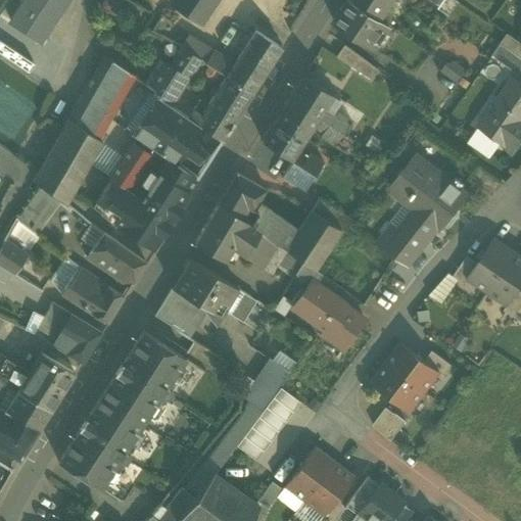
[(42,43),(69,0),(26,0),(11,24),(42,43)]
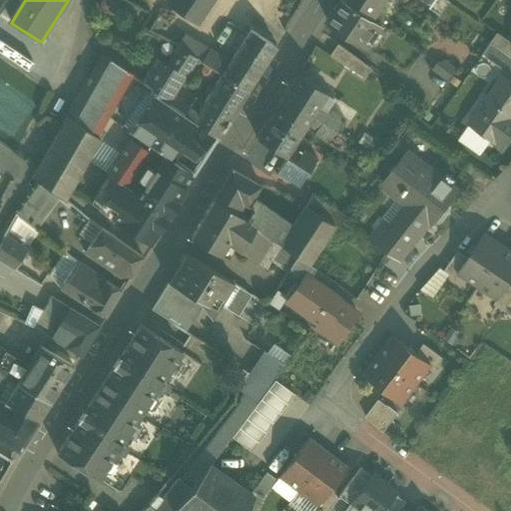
[(121,4),(114,0),(104,0),(98,10),(112,18),(121,4)]
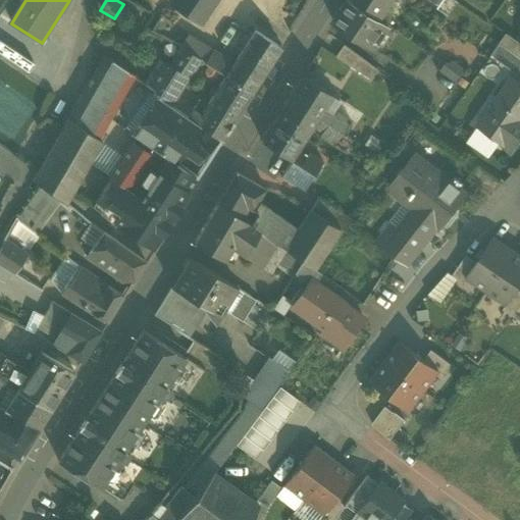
[(174,0),(171,5),(201,26),(218,0),(174,0)]
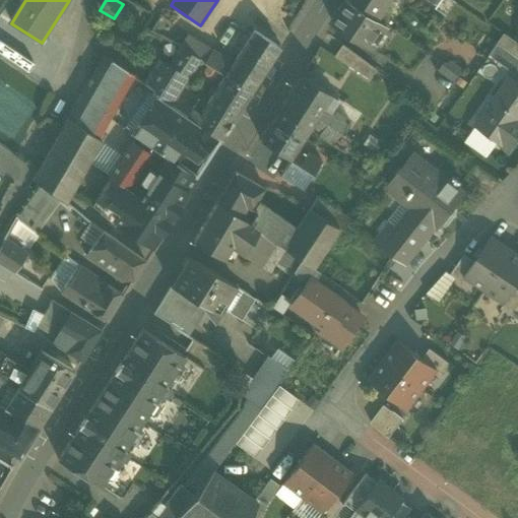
[(350,0),(350,2),(379,21),(392,0),(350,0)]
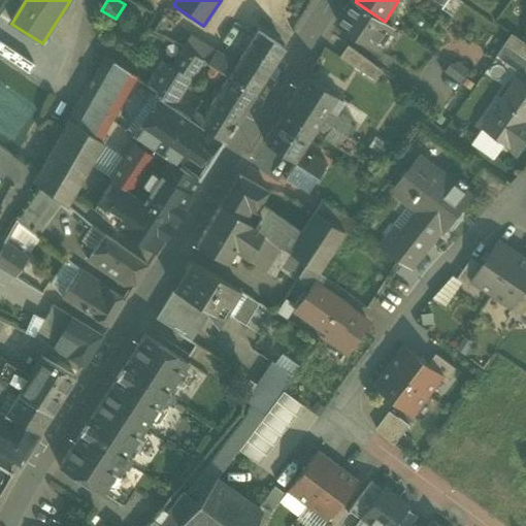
[(385,22),(356,2),(339,27),(379,53),(395,29),(385,22)]
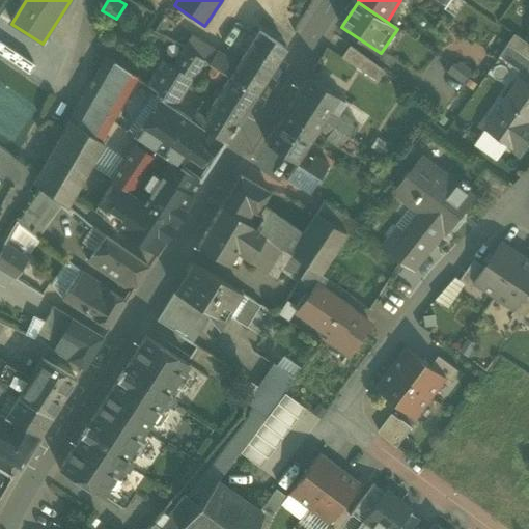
[(230,80),(257,98),(287,51),(260,34),(238,68),(218,56),(219,54),(191,36),(183,49),(186,51),(204,63),(230,80)]
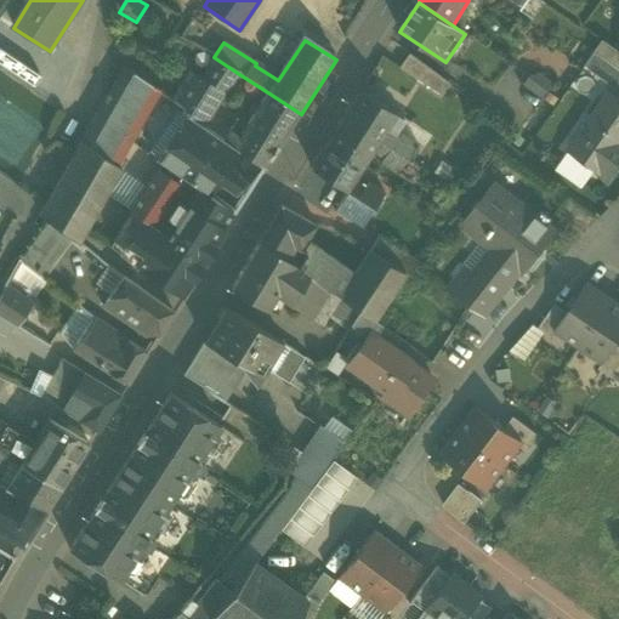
[(217,60),(203,83),(225,96),(239,74),(217,60)]
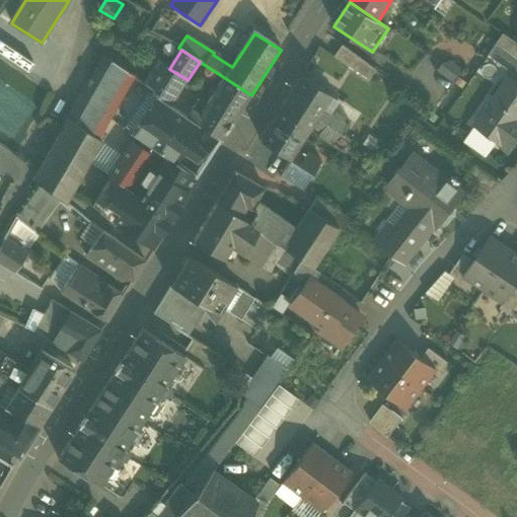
[(100,138),(135,78),(104,60),(69,121),(100,138)]
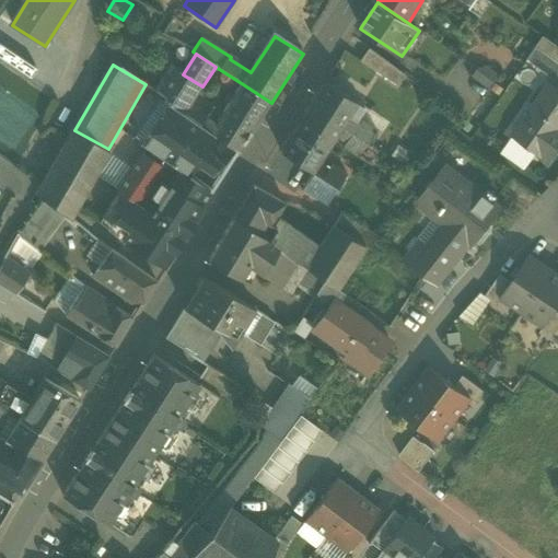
[(474,79),(492,89),(500,74),(480,65),(474,79)]
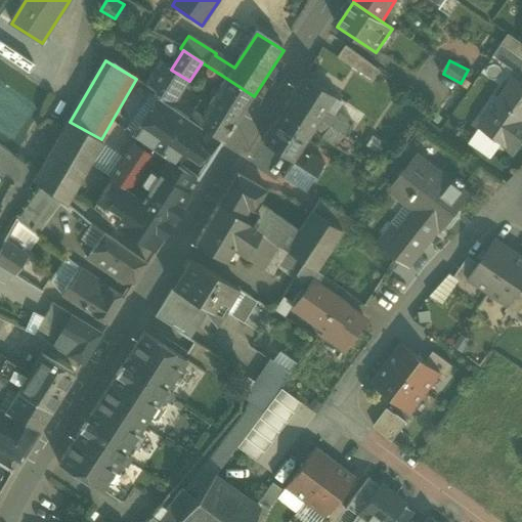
[(158,99),(172,109),(189,81),(171,70),(162,63),(147,86),(158,93),(155,97),(158,99)]
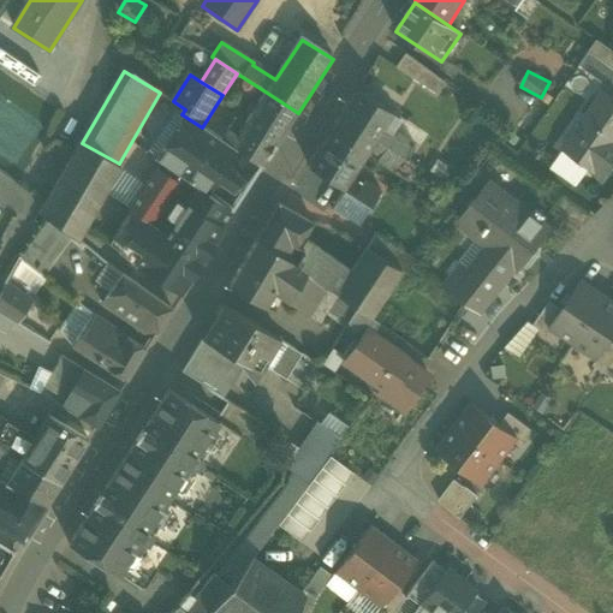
[(250,119),(281,138),(298,113),(267,93),(250,119)]
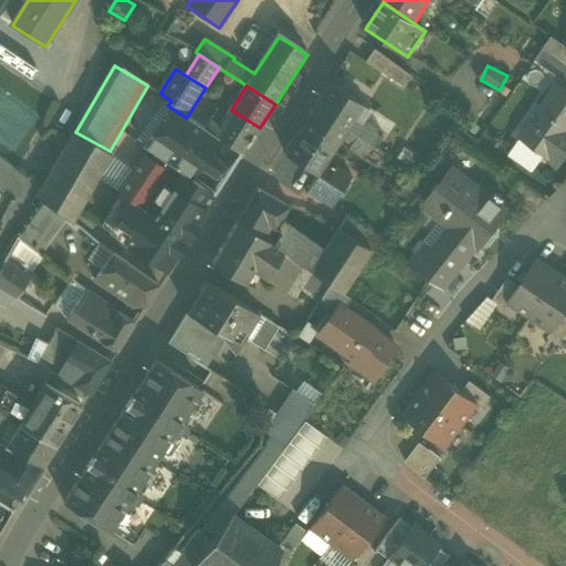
[(366,109),(332,87),(316,110),(374,147),(383,133),(367,123),(365,127),(357,122),(366,109)]
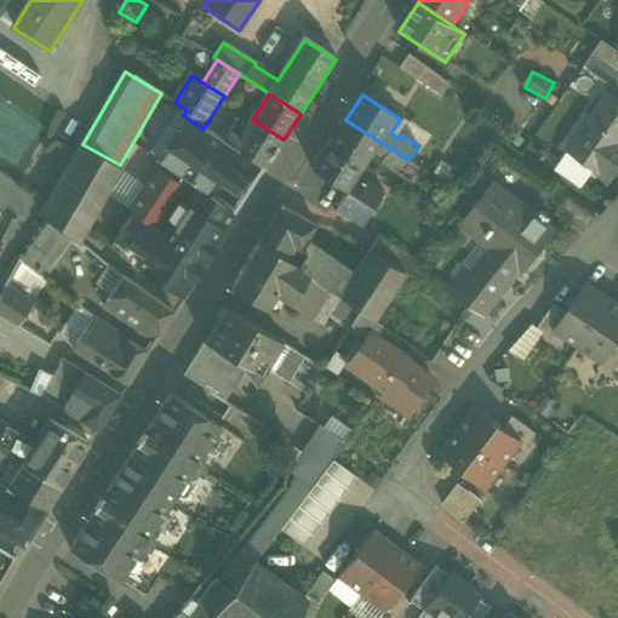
[(617,98),(612,95),(570,154),(610,182),(617,170),(617,158),(616,156),(617,154),(617,98)]
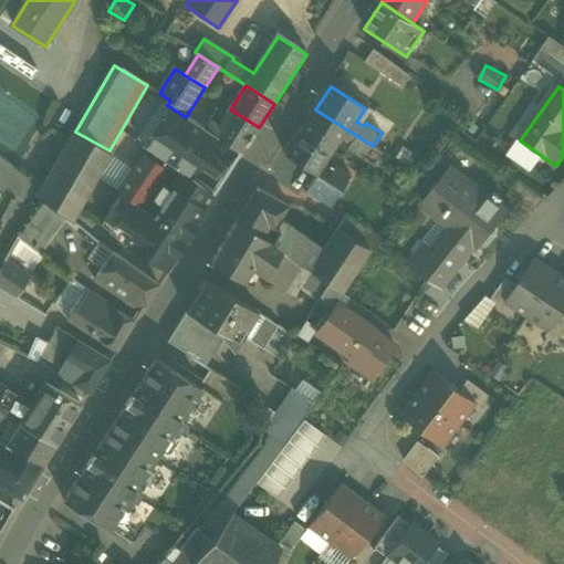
[(184,174),(191,179),(218,138),(206,129),(186,117),(170,107),(162,119),(150,122),(153,134),(144,148),(184,174)]
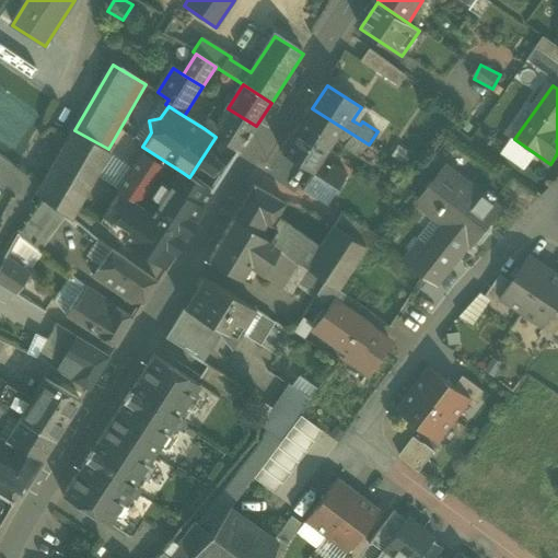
[(216,109),(204,128),(216,137),(240,152),(256,126),(228,108),(223,115),(216,109)]
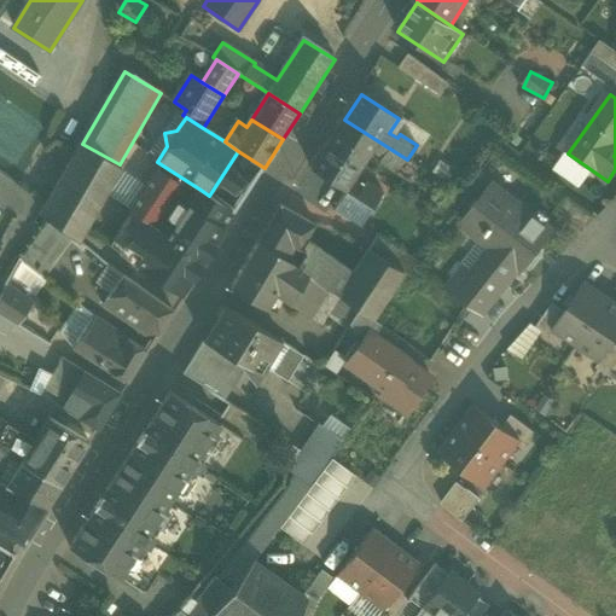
[(407,160),(344,120),(329,144),(362,167),(372,152),(383,160),(381,163),(397,174),(407,160)]
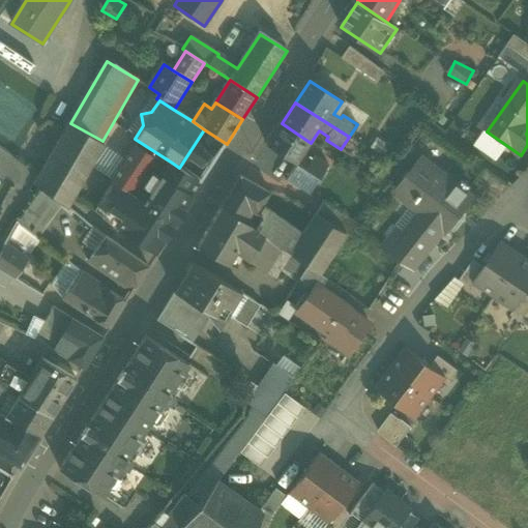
[(70,123),(35,183),(72,205),(108,144),(103,141),(70,123)]
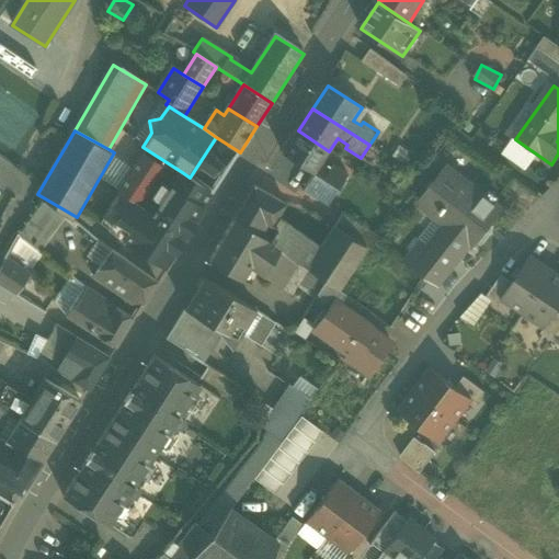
[(329,151),(298,130),(283,153),(340,191),(349,178),(333,168),(331,171),(320,163),(329,151)]
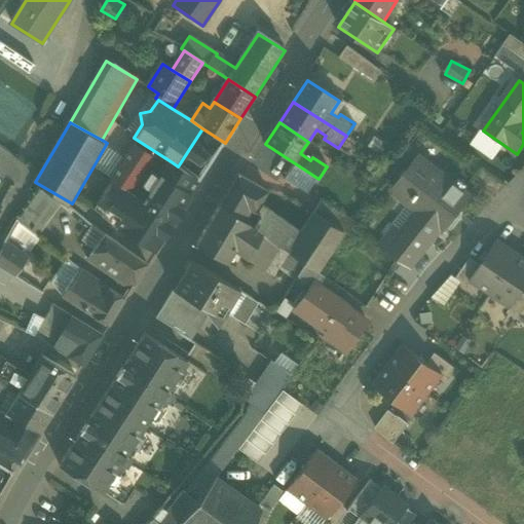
[(404,234),(425,251),(442,229),(444,231),(471,198),(420,159),(395,192),(420,212),(404,234)]
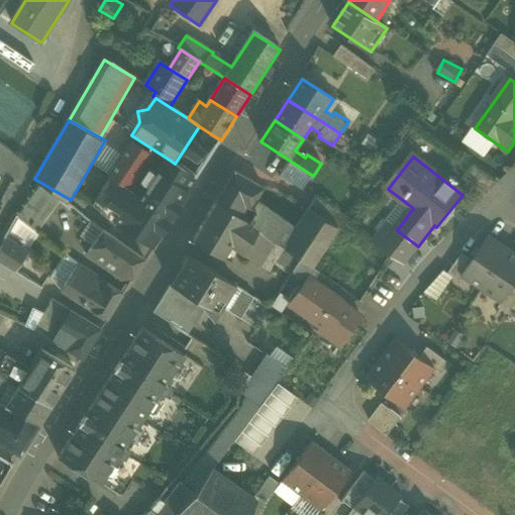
[(119,227),(152,249),(190,194),(188,193),(196,179),(175,164),(168,159),(140,199),(111,180),(93,208),(119,227)]
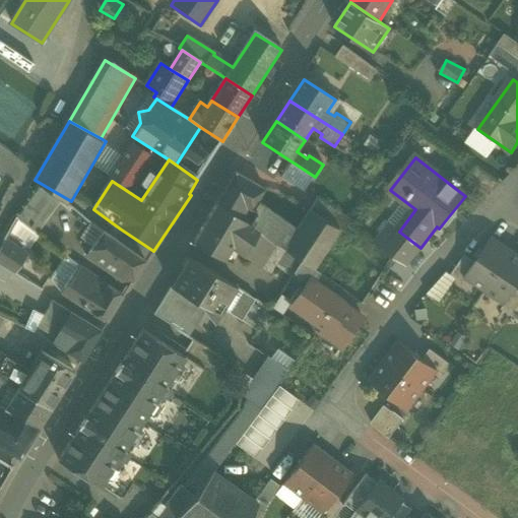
[(266,192),(236,175),(218,205),(276,245),(284,250),(298,231),(259,204),(266,192)]
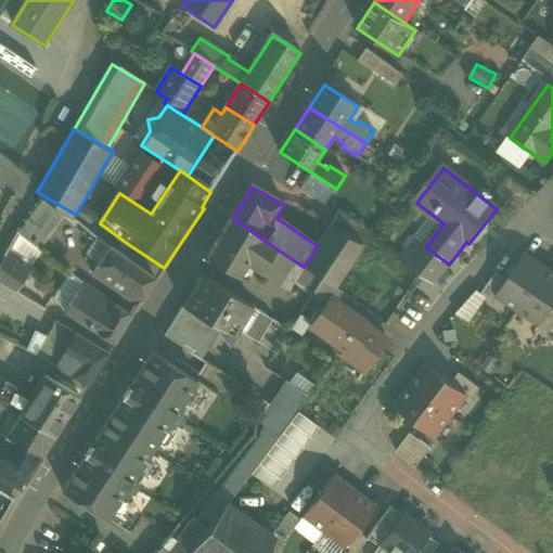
[(41,198),(17,232),(42,249),(66,216),(41,198)]
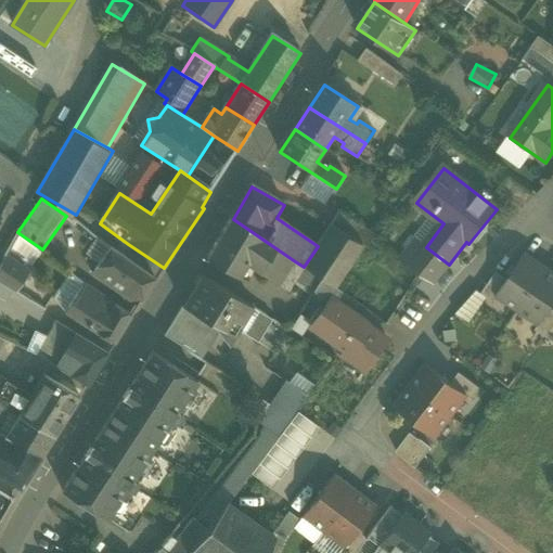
[(295,261),(233,219),(208,260),(240,280),(248,267),(280,287),(295,261)]
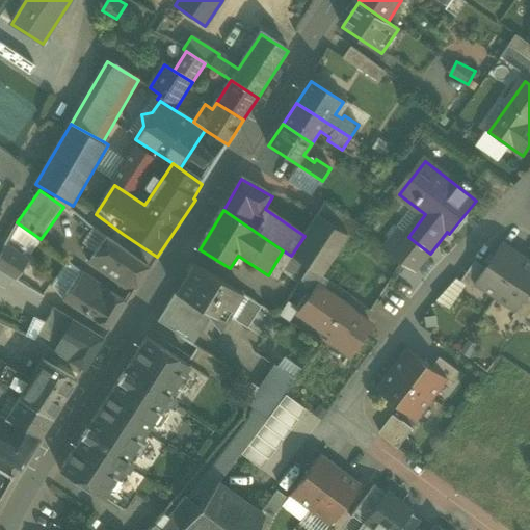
[(416,272),(430,254),(408,237),(401,231),(386,252),(416,272)]
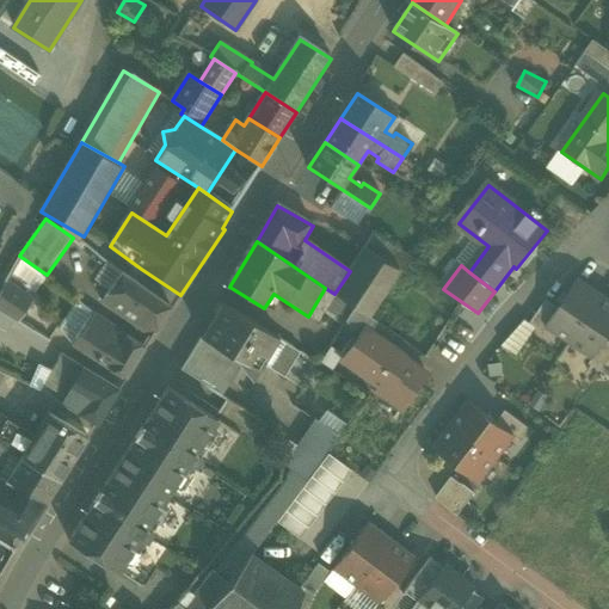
[(103,305),(152,338),(172,308),(123,276),(103,305)]
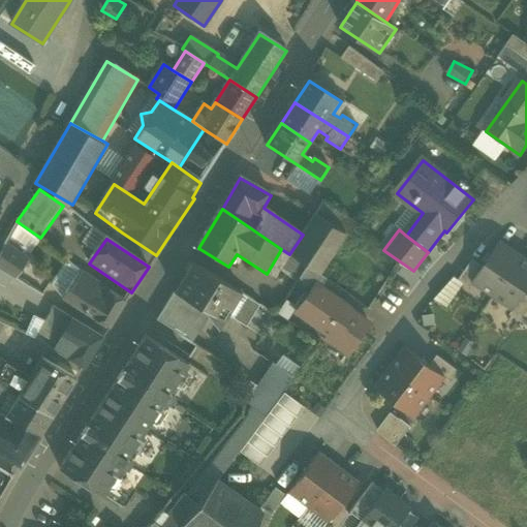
[(494,298),(523,256),(501,242),(485,268),(473,283),(474,284),(494,298)]
